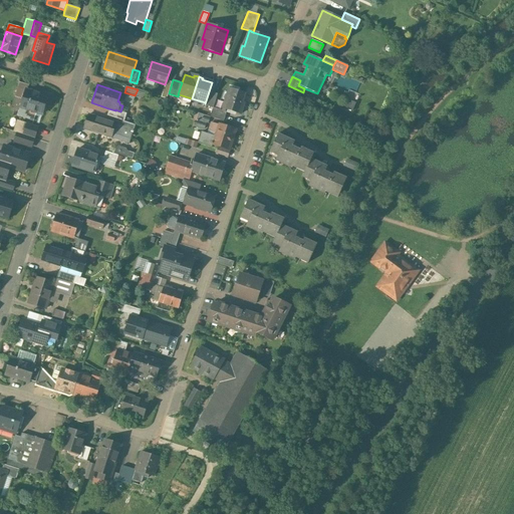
[(245,93),(229,88),(222,108),(241,114),(244,102),(242,101),(245,93)]
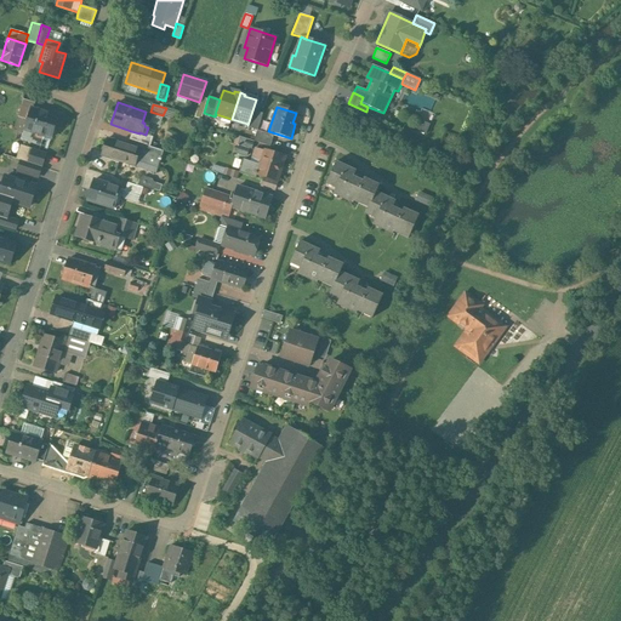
[(57,117),(32,108),(26,130),(44,136),(51,138),(57,117)]
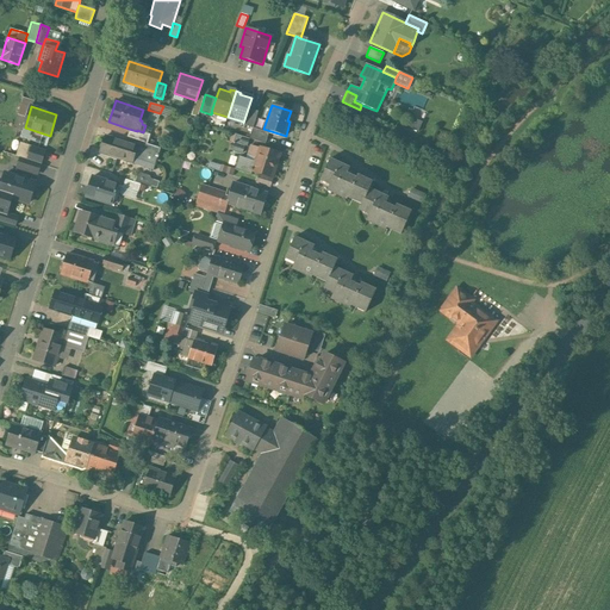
[(248,109),(243,123),(243,122),(242,124),(253,128),(259,111),(248,109)]
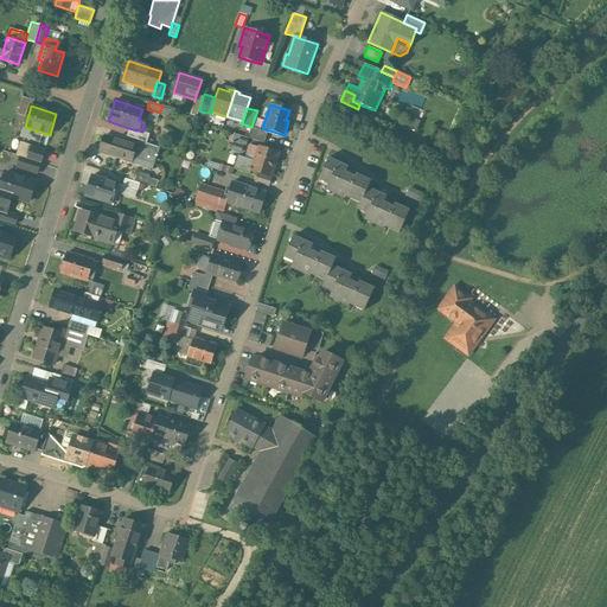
[(43,133),(25,127),(24,131),(23,132),(21,134),(23,136),(39,142),(43,133)]
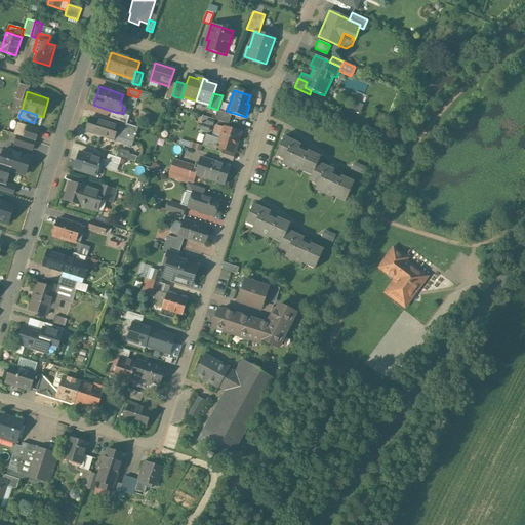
[(217,110),(214,119),(229,124),(232,114),(217,110)]
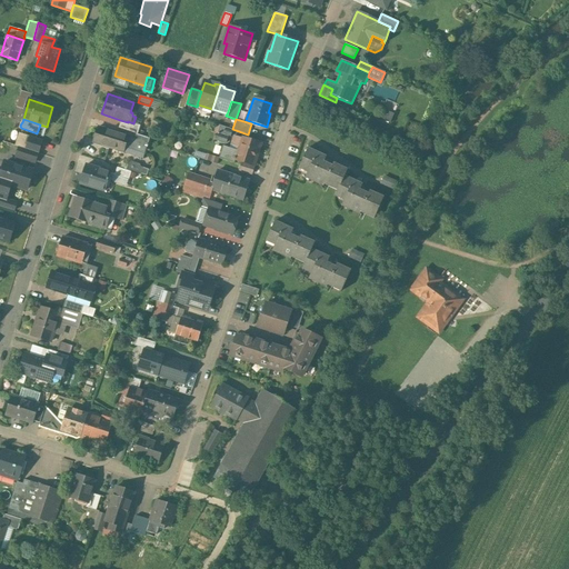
[(133,123),(128,121),(128,122),(120,120),(118,128),(136,133),(138,135),(140,126),(133,123)]
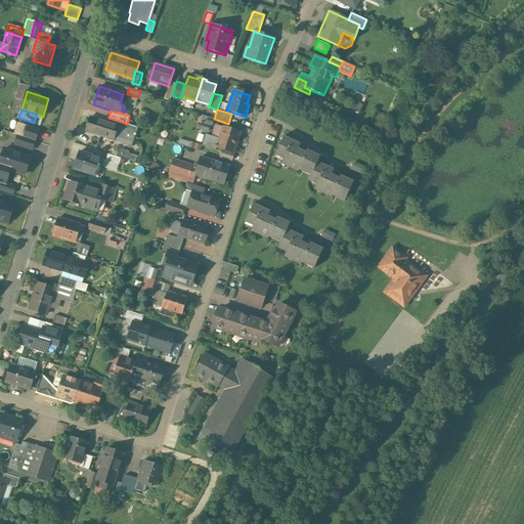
[(214,119),(203,116),(199,128),(209,132),(211,125),(212,126),(214,119)]
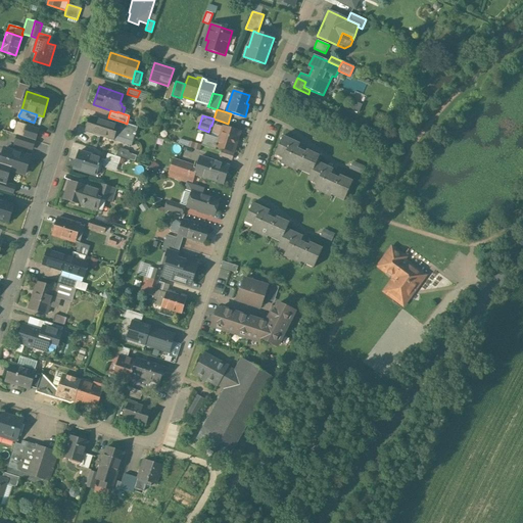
[(119,126),(90,116),(86,131),(113,140),(115,134),(117,126),(119,126)]
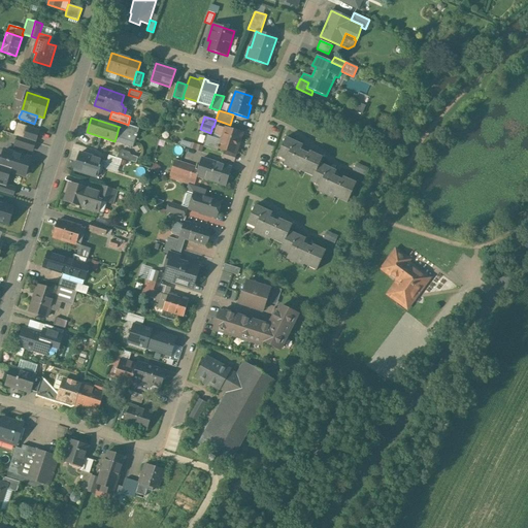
[(128,125),(126,124),(125,129),(119,127),(117,135),(126,138),(126,140),(134,143),(139,128),(128,125)]
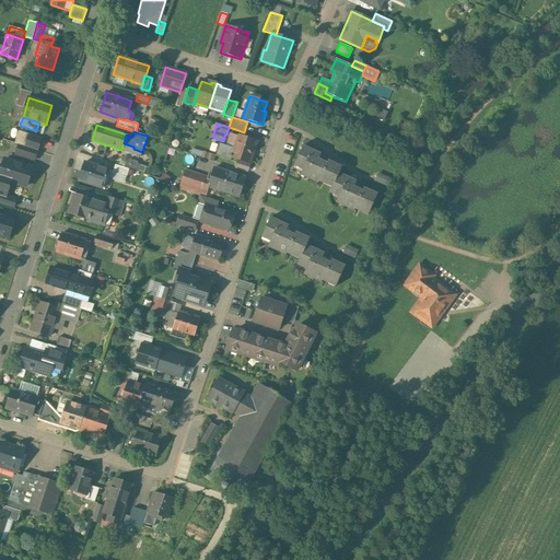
[(237,137),(230,133),(228,142),(235,144),(237,137)]
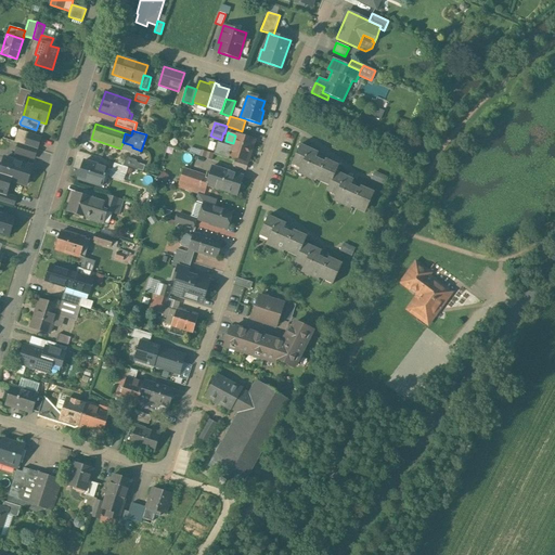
[(41,137),(28,133),(25,145),(37,150),(41,137)]
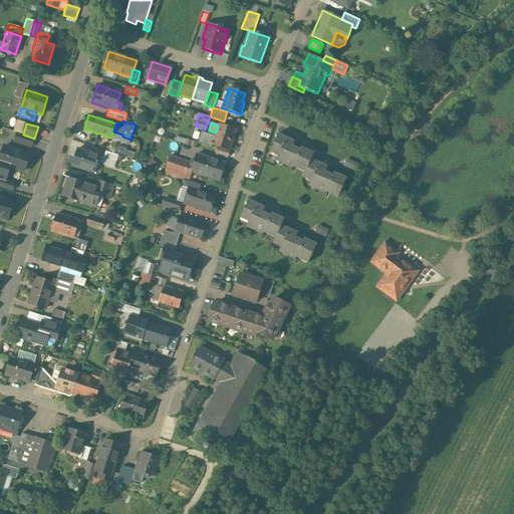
[(215,136),(212,144),(213,145),(230,150),(236,131),(218,124),(218,125),(216,133),(215,136)]
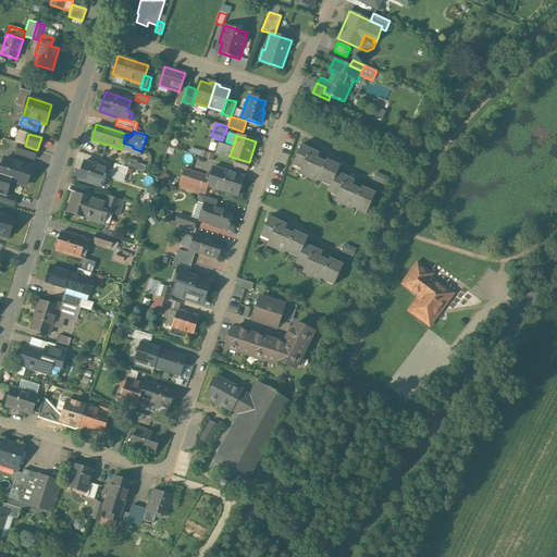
[(133,146),(123,143),(121,149),(140,155),(141,151),(133,148),(133,146)]
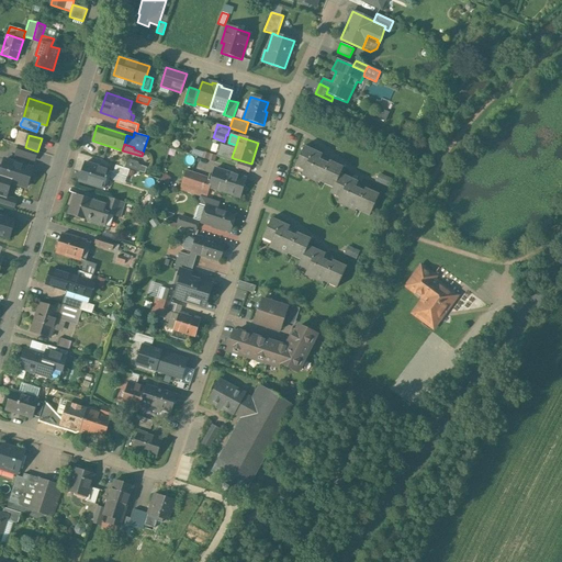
[(235,148),(221,144),(216,156),(232,160),(233,158),(232,157),(235,148)]
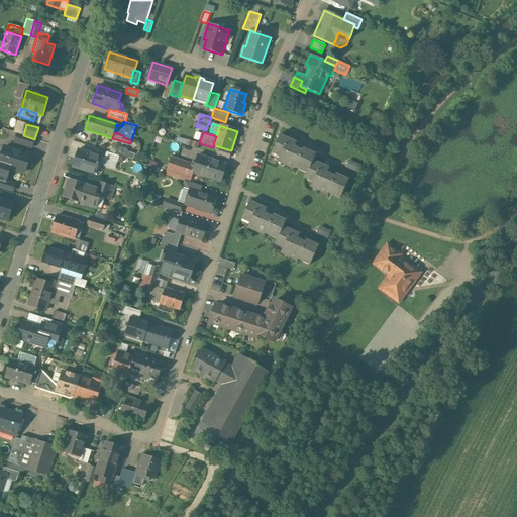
[(23,135),(17,133),(14,142),(31,147),(34,139),(23,135)]
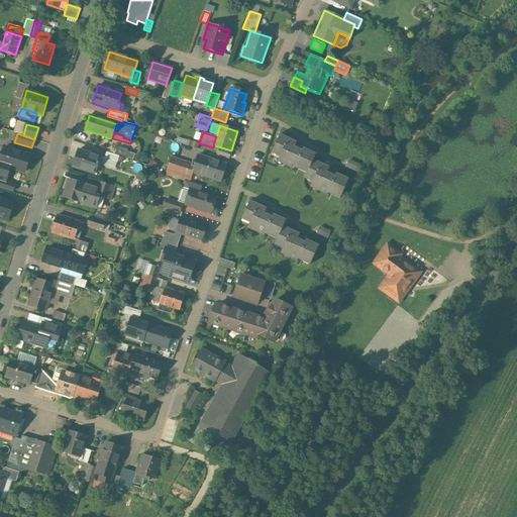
[(302,150),(294,147),(296,142),(280,134),(272,152),(280,157),(278,162),(294,170),(295,168),(307,173),(313,160),(316,153),(303,148),(302,150)]
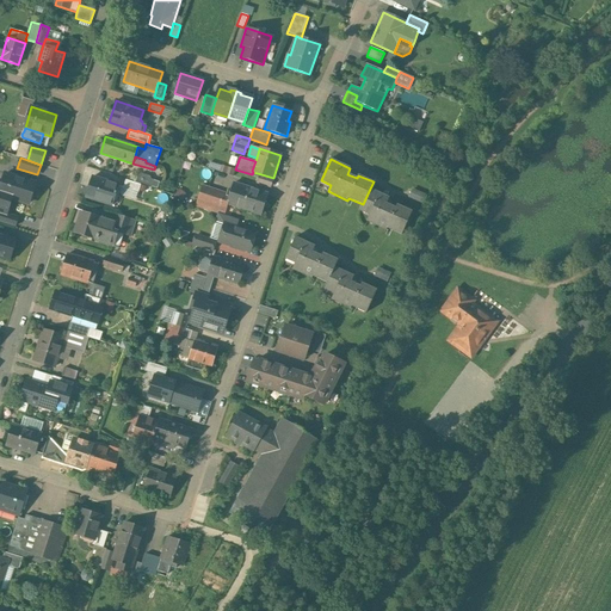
[(131,180),(160,187),(161,179),(134,172),(131,180)]
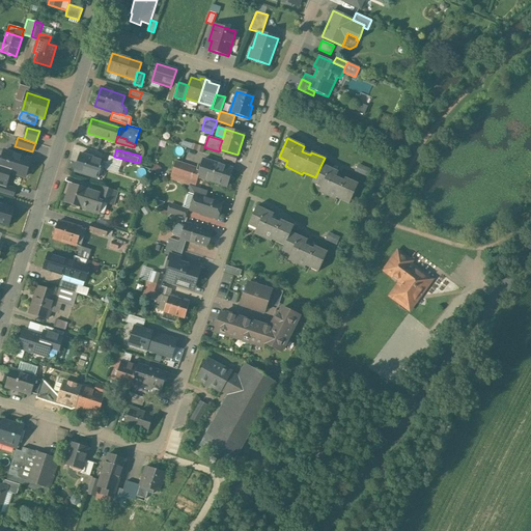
[(30,160),(4,151),(0,164),(0,169),(9,172),(25,177),(30,160)]
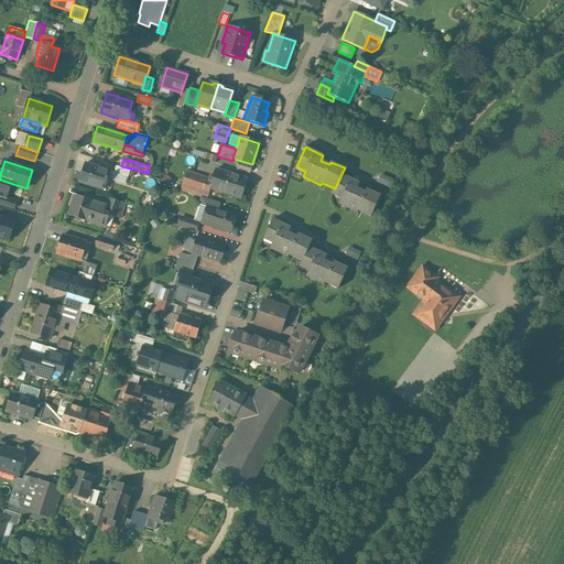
[(110,172),(85,163),(79,182),(104,190),(110,172)]
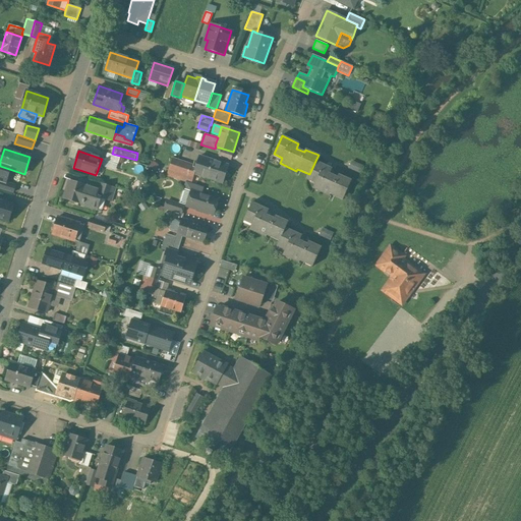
[(120,157),(107,154),(105,161),(117,165),(120,157)]
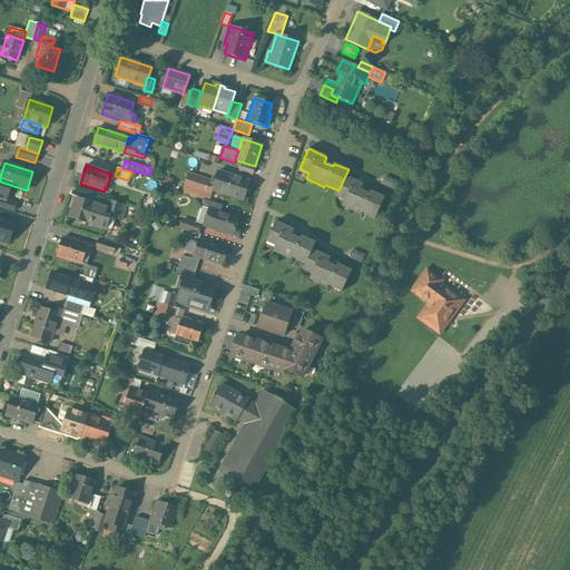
[(249,182),(218,172),(214,182),(215,183),(213,190),(244,200),(249,182)]
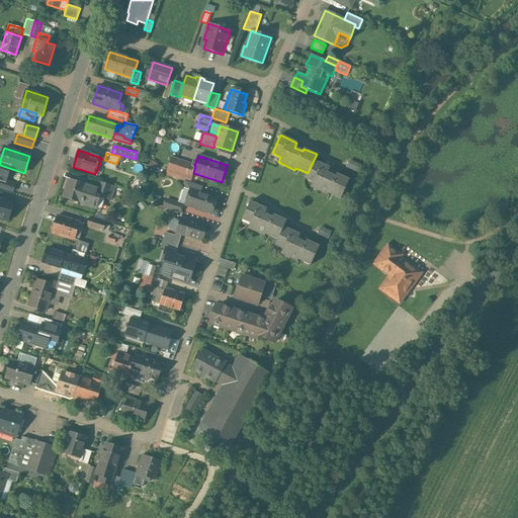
[(194,165),(171,158),(167,170),(191,178),(193,173),(195,166),(194,165)]
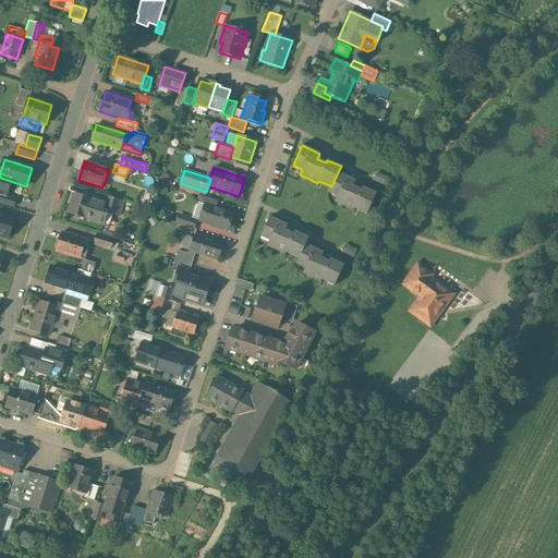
[(338,172),(331,186),(328,192),(337,196),(335,202),(352,210),(353,208),(367,214),(376,193),(362,187),(361,190),(353,186),(355,181),(338,172)]
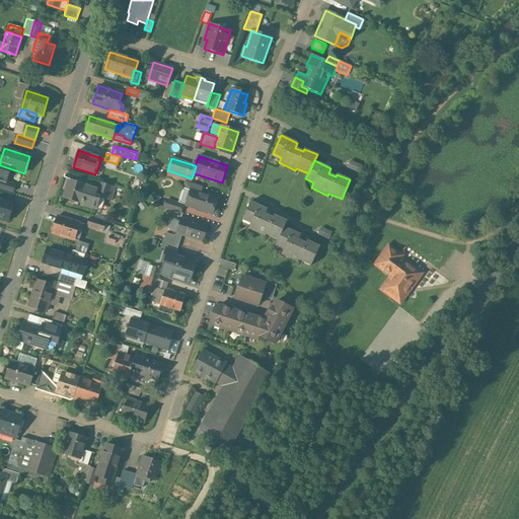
[(360,165),(350,161),(348,167),(358,171),(360,165)]
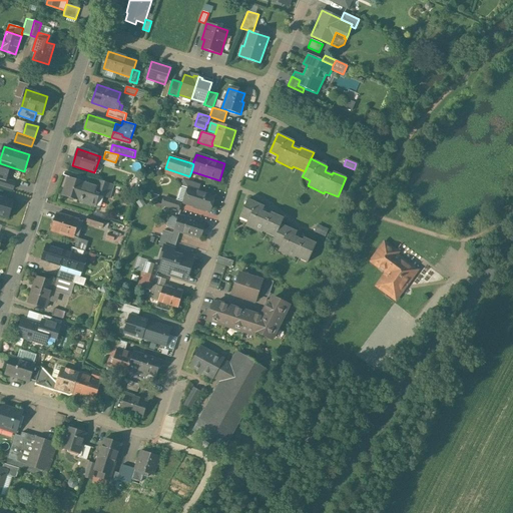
[(9,166),(0,163),(0,178),(5,180),(5,179),(9,166)]
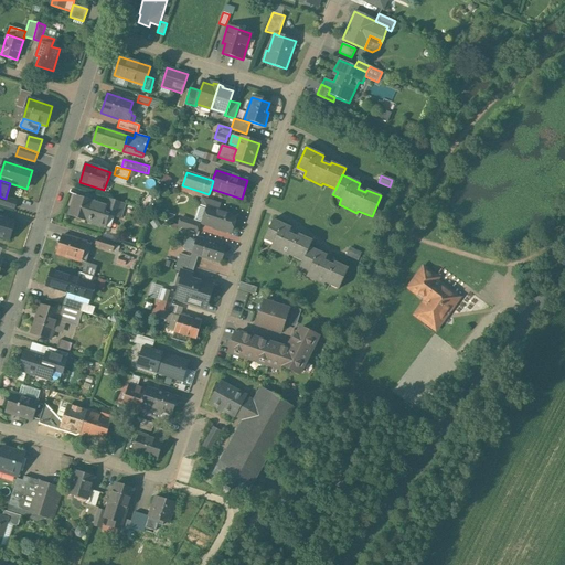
[(209,194),(182,185),(181,191),(208,200),(209,194)]
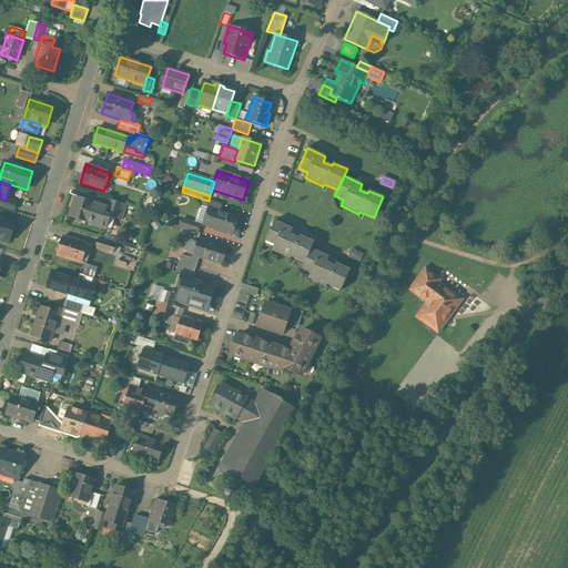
[(108,208),(75,196),(69,216),(105,229),(109,216),(105,215),(108,208)]
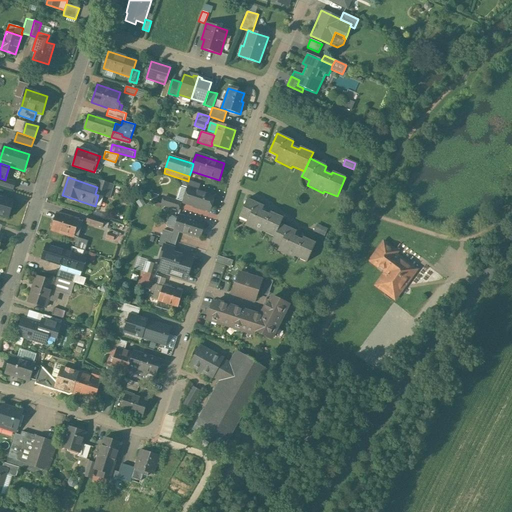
[(5,180),(0,178),(0,186),(12,190),(15,182),(5,179),(5,180)]
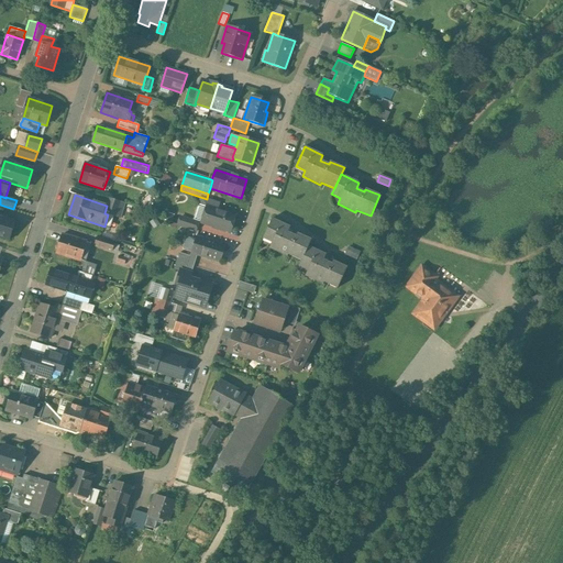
[(125,203),(109,198),(107,206),(105,213),(108,214),(120,218),(125,203)]
